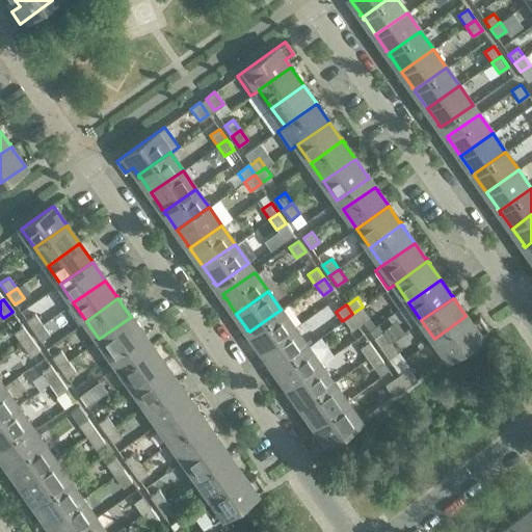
[(369,315),(363,307),(352,314),(360,322),(369,315)]
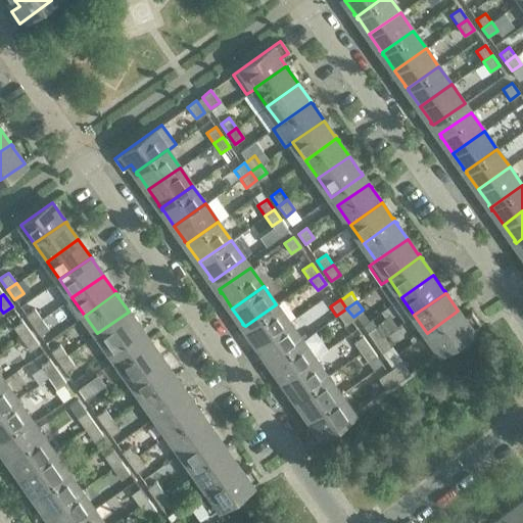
[(289,322),(276,304),(245,326),(246,328),(245,328),(246,329),(257,344),(289,322)]
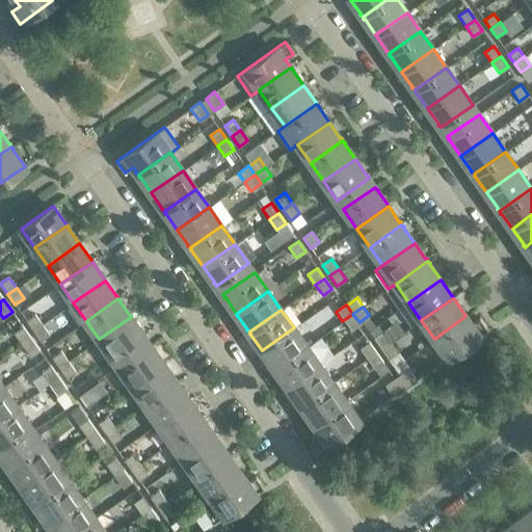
[(34,314),(26,320),(33,330),(42,324),(34,314)]
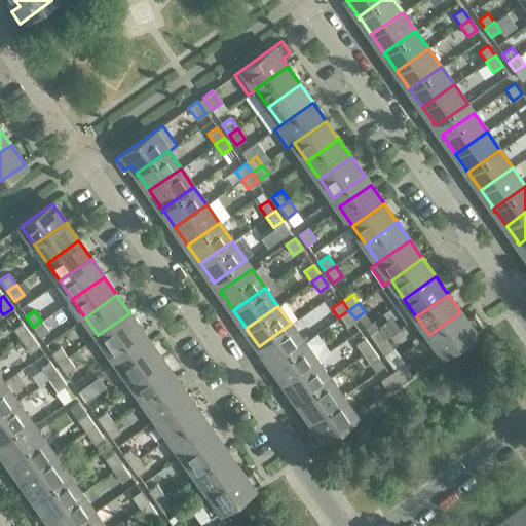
[(355,318),(348,310),(338,317),(344,326),(355,318)]
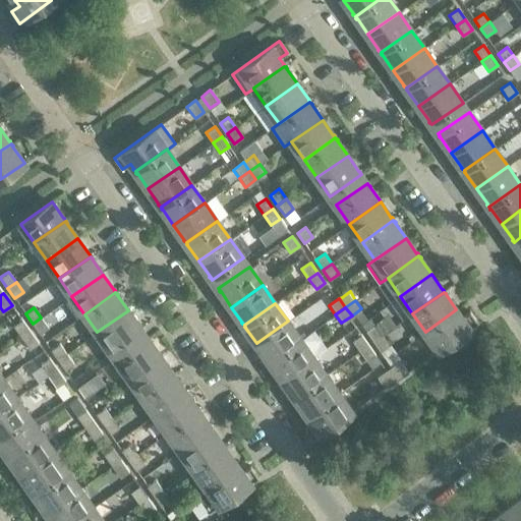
[(457,311),(456,309),(425,332),(439,350),(477,323),(469,311),(461,317),(458,312),(459,311),(458,310),(457,311)]
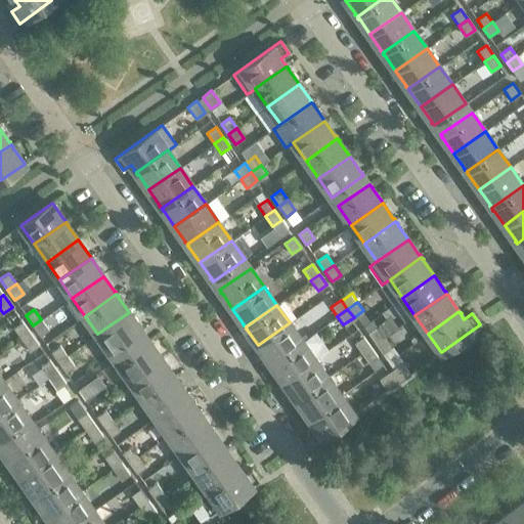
[(140,328),(129,312),(97,334),(111,353),(142,331),(140,329),(141,329),(140,328)]
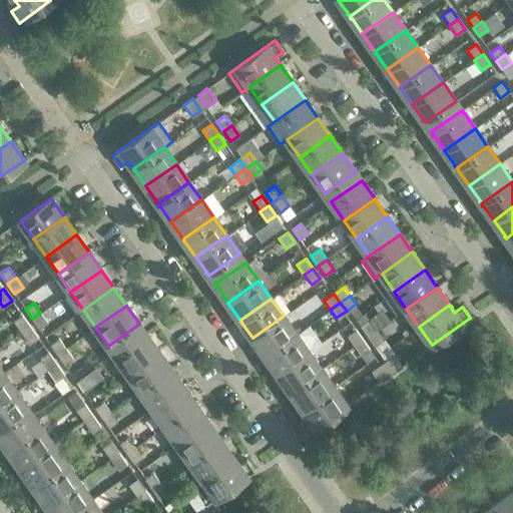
[(47,323),(40,313),(32,319),(39,329),(47,323)]
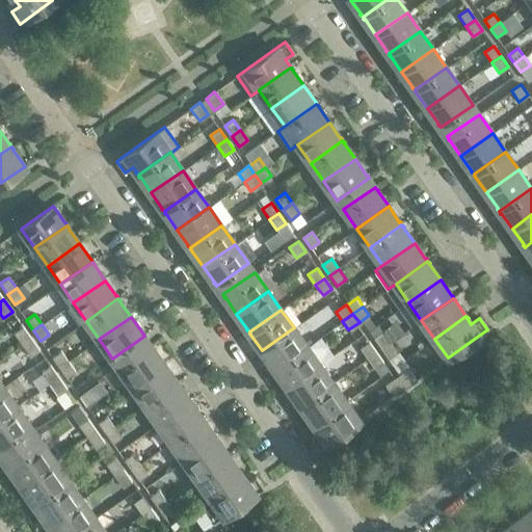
[(31,339),(22,326),(14,333),(22,345),(31,339)]
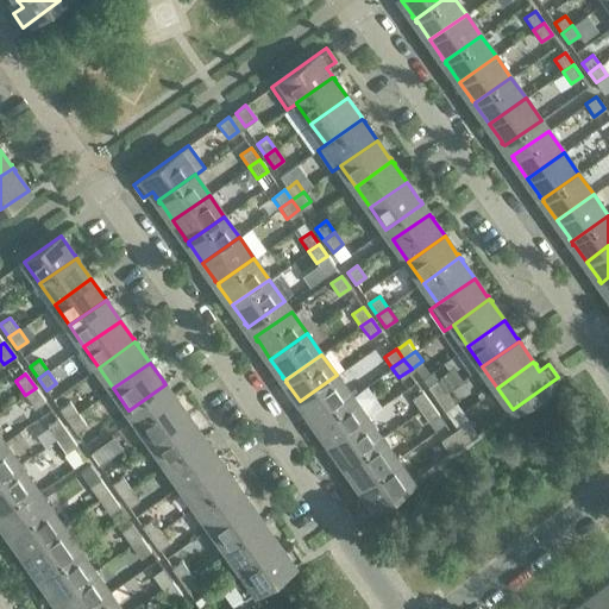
[(351,396),(337,375),(300,401),(313,419),(312,420),(313,421),(314,420),(315,422),(351,396)]
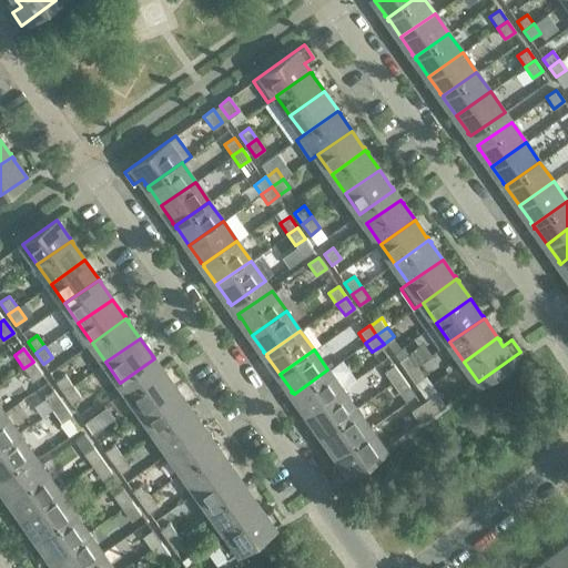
[(408,354),(399,361),(407,372),(416,365),(408,354)]
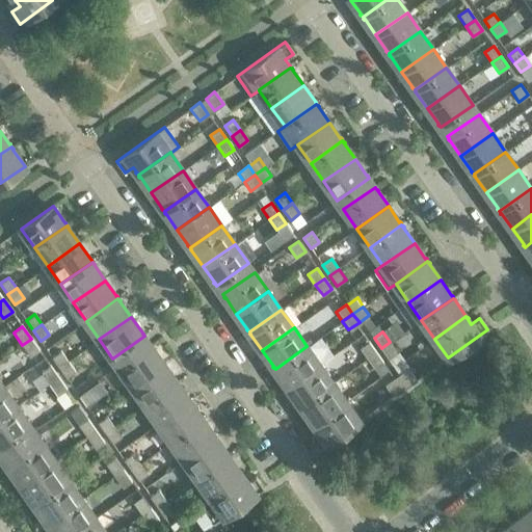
[(40,350),(31,339),(22,345),(30,356),(40,350)]
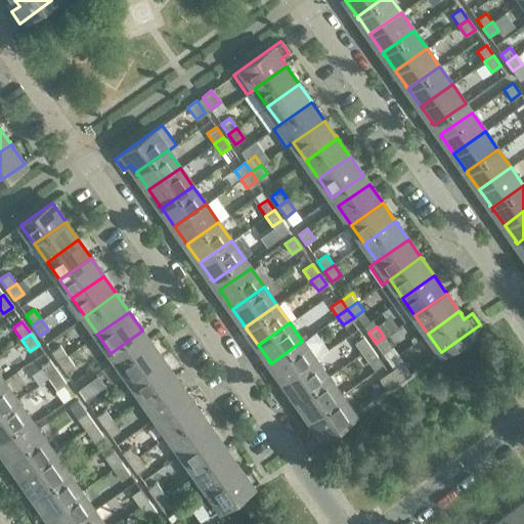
[(370,347),(363,337),(354,343),(361,353),(370,347)]
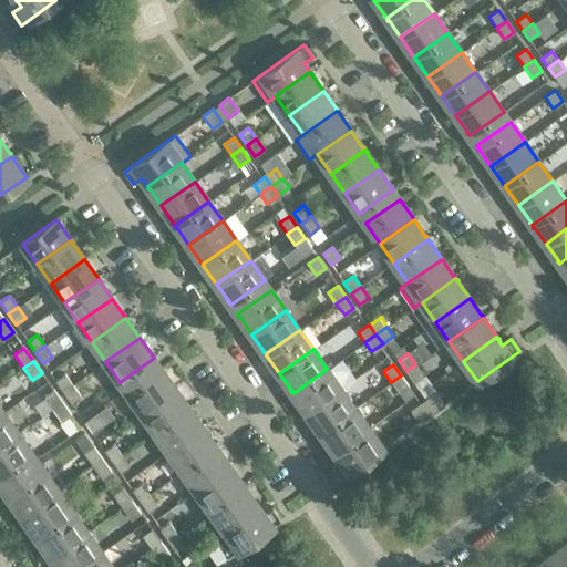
[(424,375),(415,364),(406,371),(414,382),(424,375)]
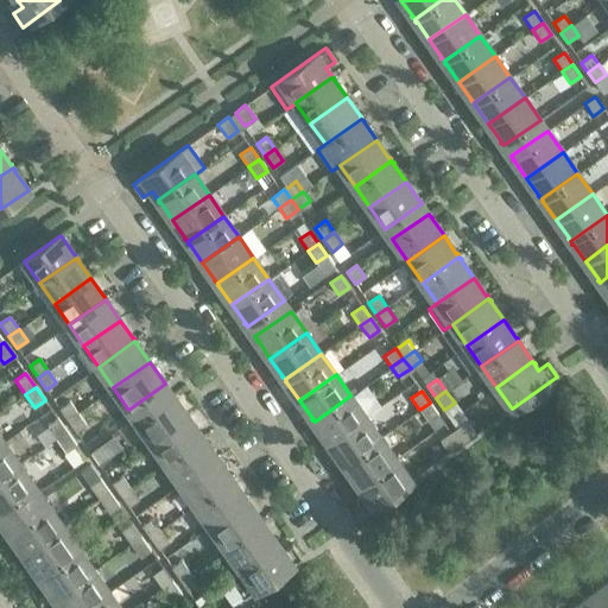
[(175,397),(172,394),(135,420),(151,442),(188,416),(175,398),(176,398),(175,397)]
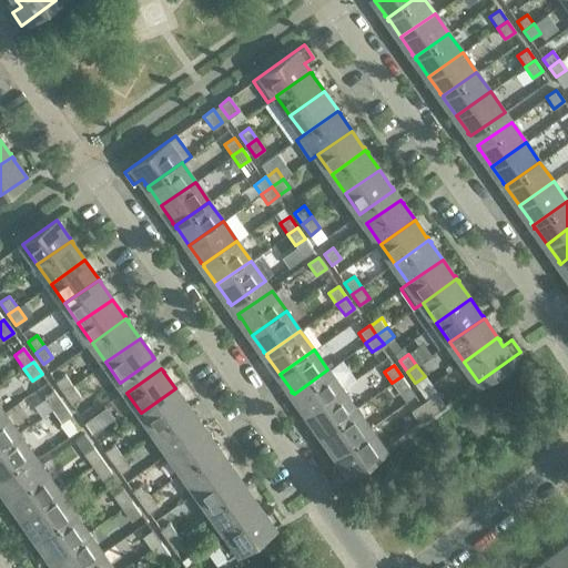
[(342,389),(327,369),(294,394),(295,395),(294,396),(295,397),(295,396),(307,413),(342,389)]
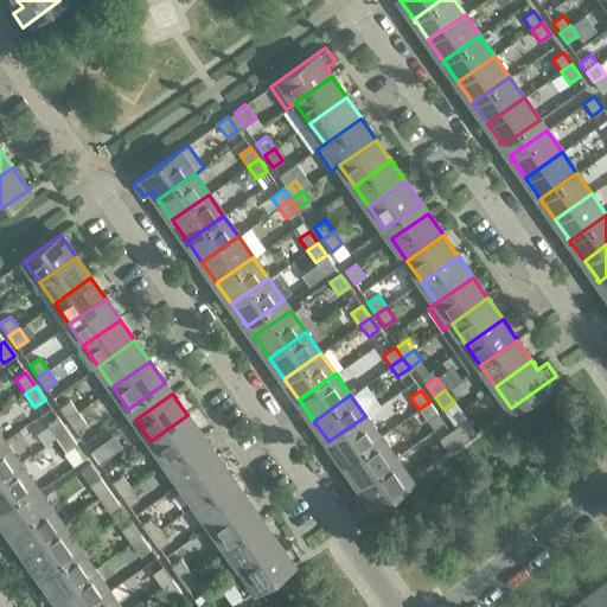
[(69,400),(59,408),(68,420),(77,411),(69,400)]
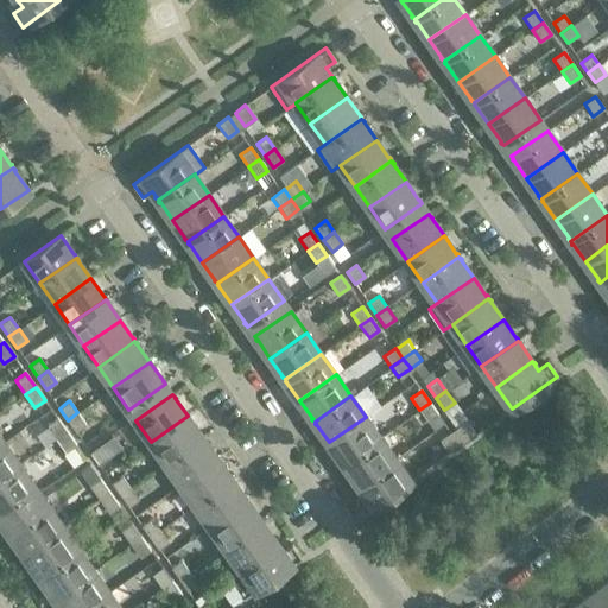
[(438,415),(430,403),(419,410),(428,422),(438,415)]
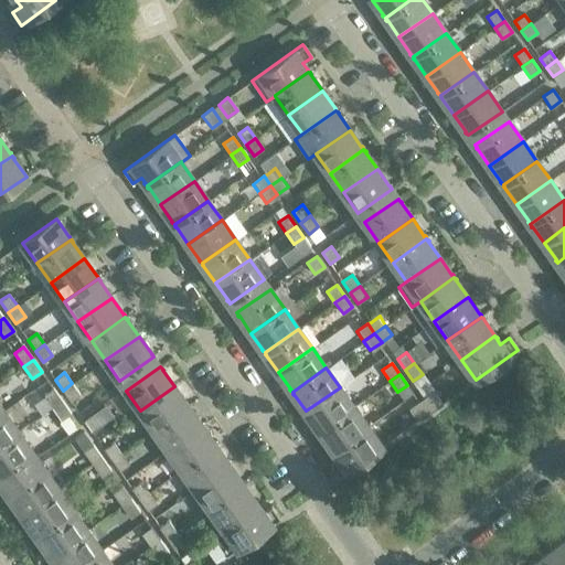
[(80,395),(72,383),(63,391),(71,402),(80,395)]
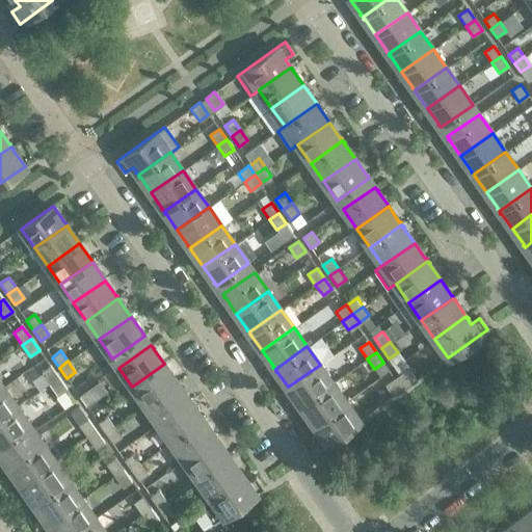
[(176,380),(164,364),(132,387),(145,405),(177,382),(176,381),(177,380),(176,379),(176,380)]
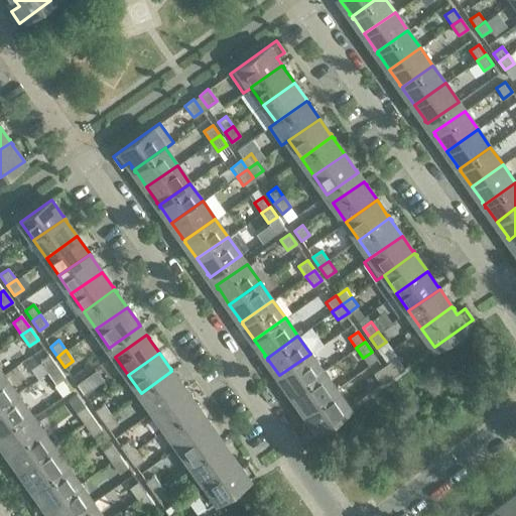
[(56,366),(48,354),(39,360),(47,372),(56,366)]
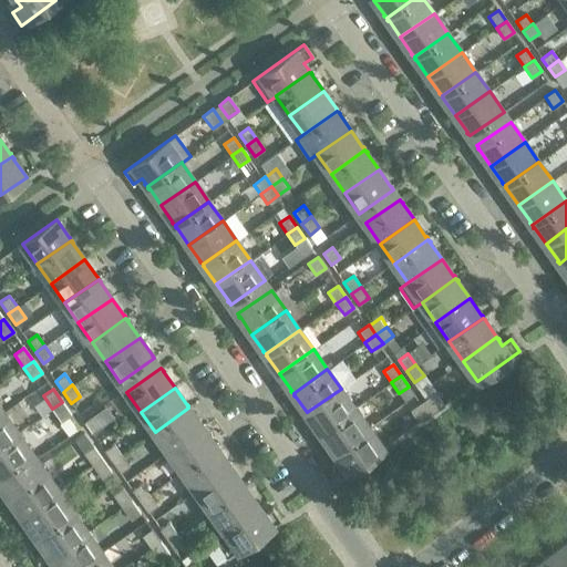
[(354,408),(341,389),(307,412),(319,429),(318,430),(319,431),(320,432),(354,408)]
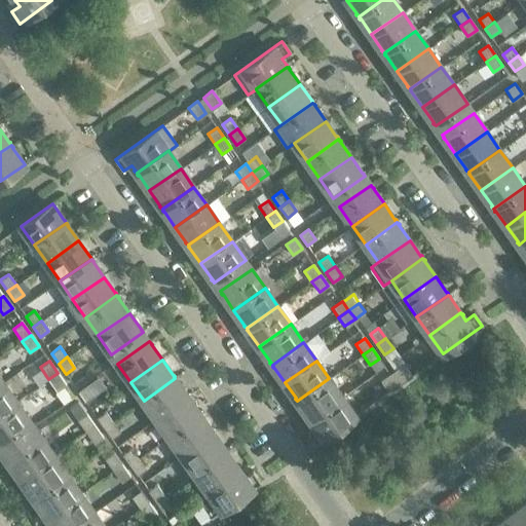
[(404,381),(412,375),(404,364),(395,370),(404,381)]
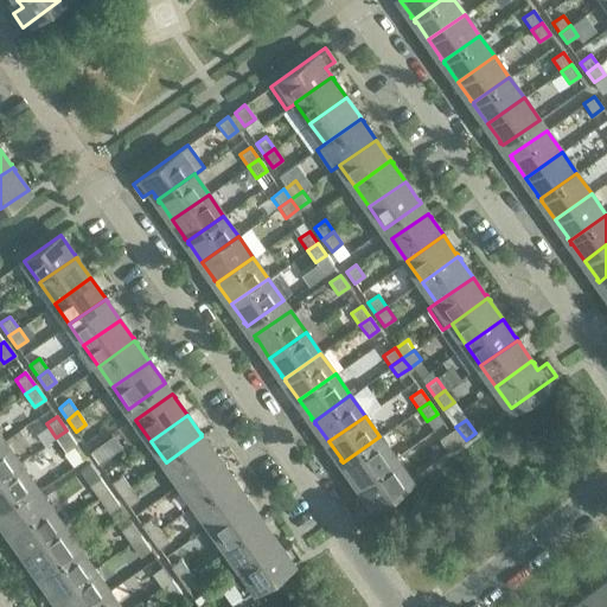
[(76,445),(66,430),(56,438),(65,452),(76,445)]
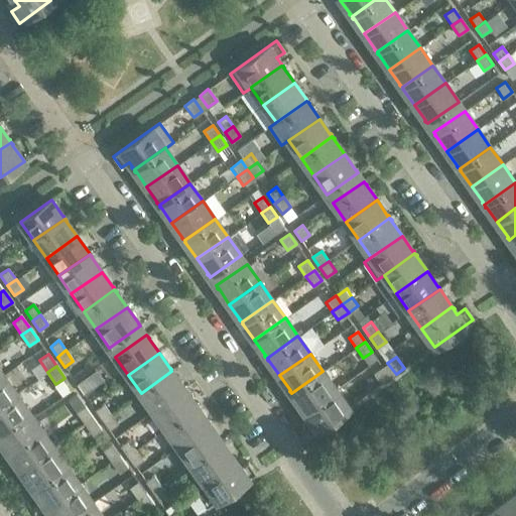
[(373,373),(381,384),(390,378),(382,367),(373,373)]
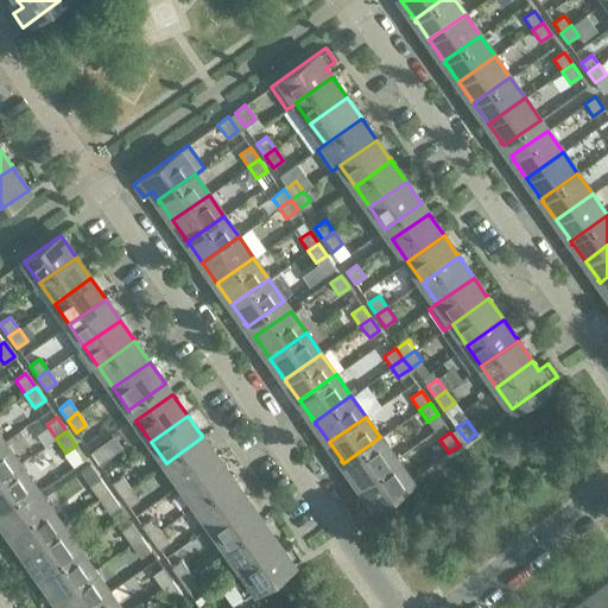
[(203,439),(202,437),(166,463),(181,483),(217,458),(204,441),(206,439),(204,438),(203,439)]
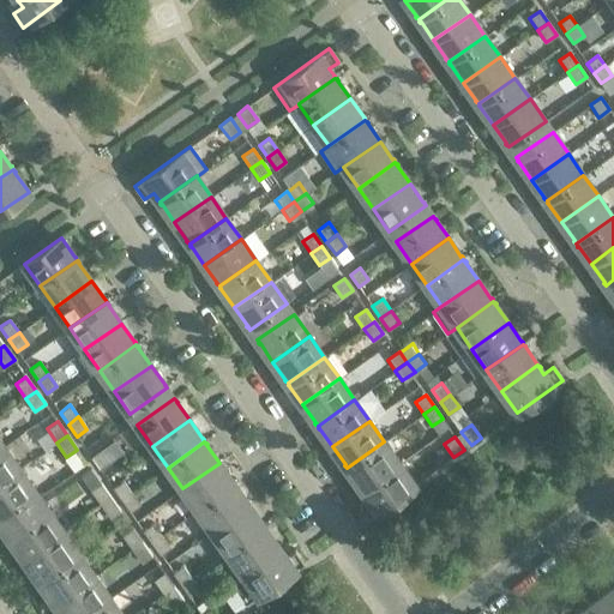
[(398,463),(384,441),(347,468),(348,469),(348,470),(348,471),(349,470),(362,489),(398,463)]
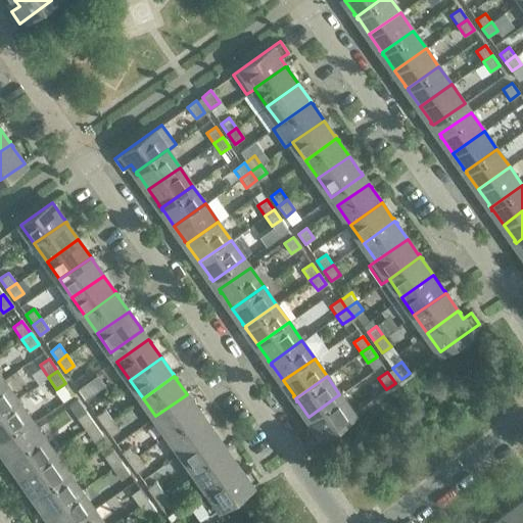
[(0,411),(16,399),(3,380),(0,382),(0,411)]
